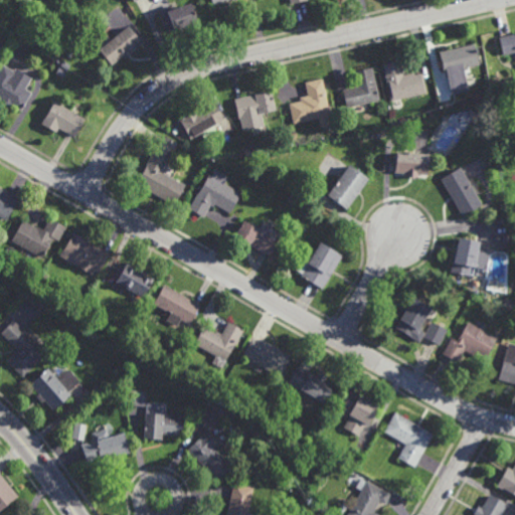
[(174,34),(173,31),(166,33),(160,16),(191,5),(198,26),(174,34)]
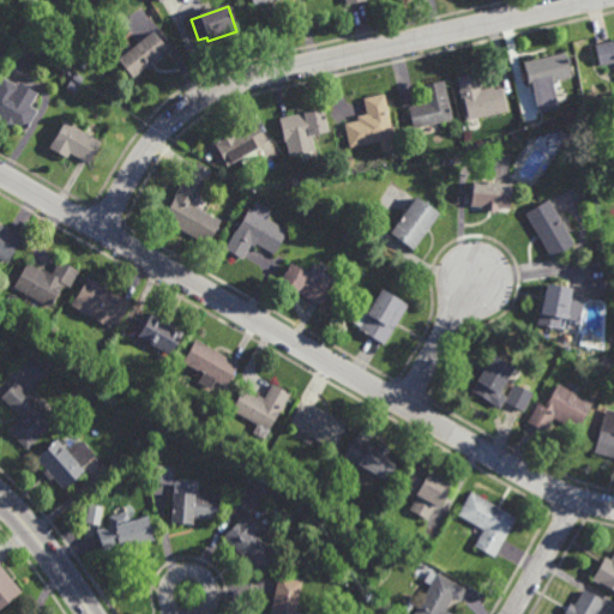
[(155,34),(158,30),(172,48),(149,65),(148,62),(133,74),(119,55),(151,29),(155,34)]
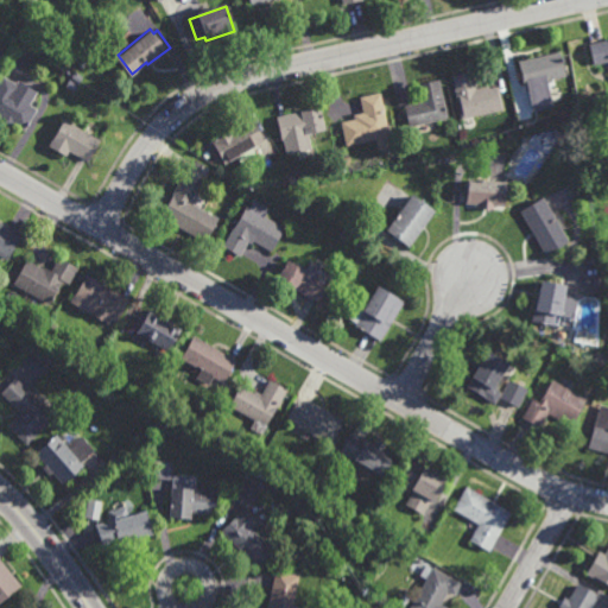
[(607,59),(594,64),(588,43),(607,37),(607,59)]
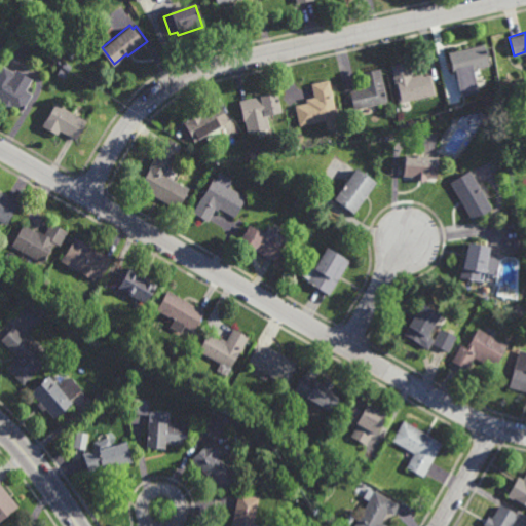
[(475,83),(457,87),(454,73),(452,73),(447,51),(483,42),(488,65),(471,69),(475,83)]
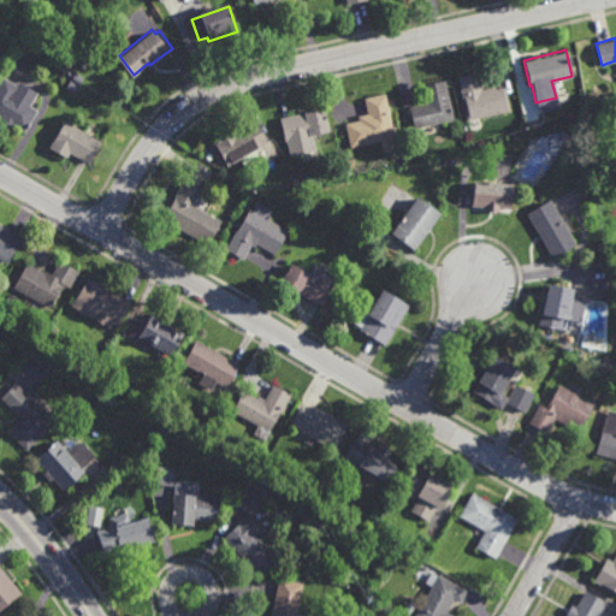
[(481,88),(495,84),(495,87),(504,84),(510,110),(467,120),(457,75),(478,70),(481,88)]
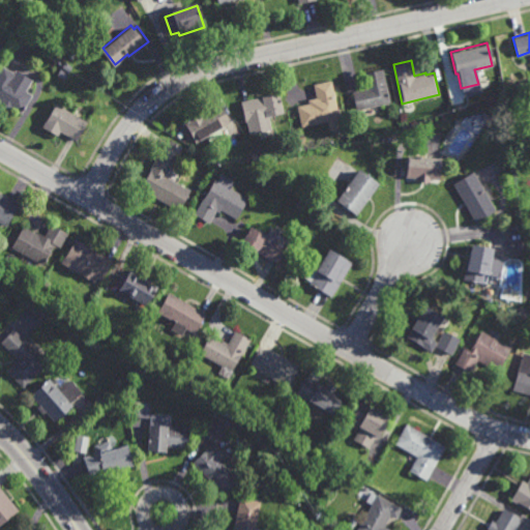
[(22,113),(0,100),(0,70),(3,65),(18,74),(12,82),(32,93),(22,113)]
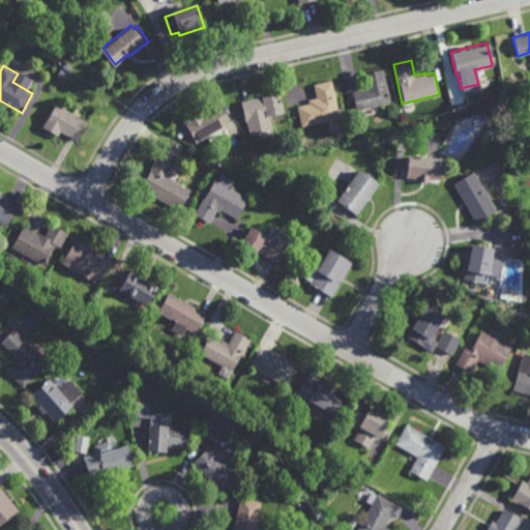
[(356,111),(351,91),(365,87),(362,72),(381,67),(390,102),(356,111)]
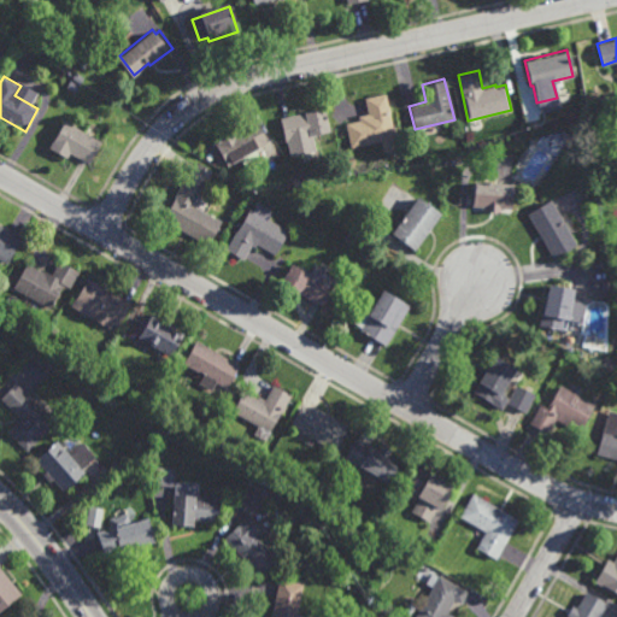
[(76,93),(68,87),(71,81),(80,87),(76,93)]
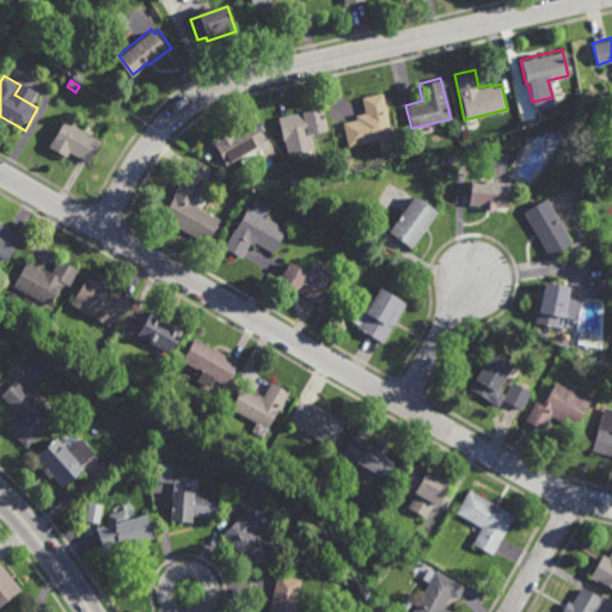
[(349,145),(346,121),(359,118),(357,112),(366,111),(362,95),(385,90),(393,135),(349,145)]
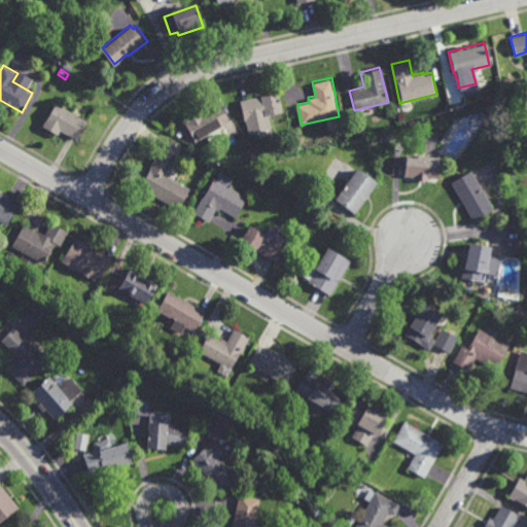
[(272,128),(249,133),(246,120),(241,99),(279,91),(283,109),(269,113),(272,128)]
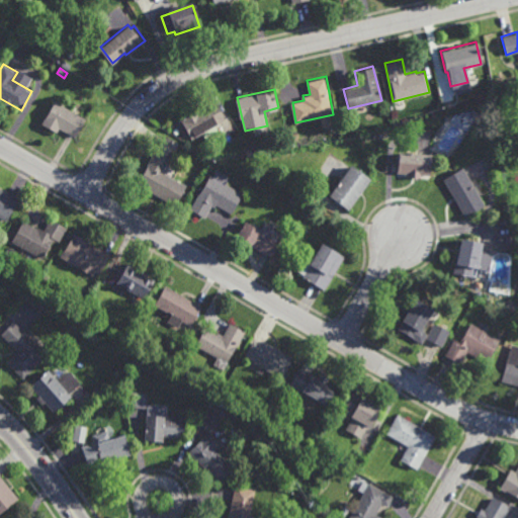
[(214,124),(220,135),(207,141),(203,134),(192,140),(182,120),(180,121),(179,119),(214,99),(226,118),(214,124)]
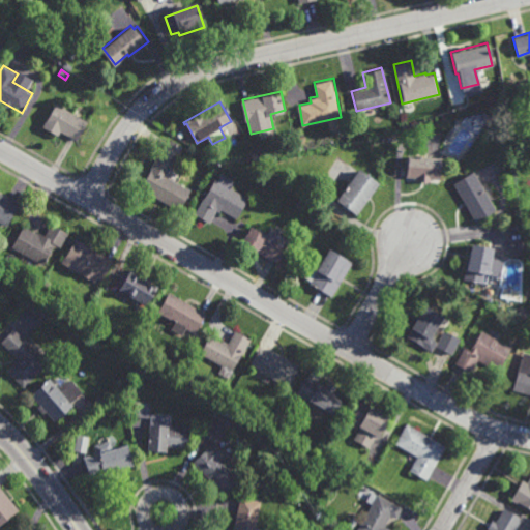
[(78,141),(60,130),(58,135),(42,126),(56,102),(88,121),(78,141)]
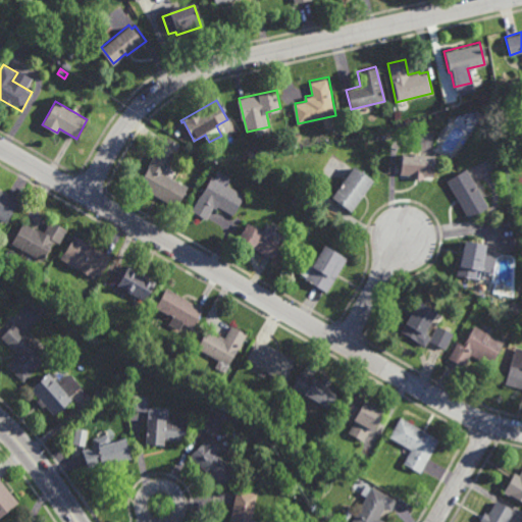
[(294,142),(292,135),(301,133),(302,140),(294,142)]
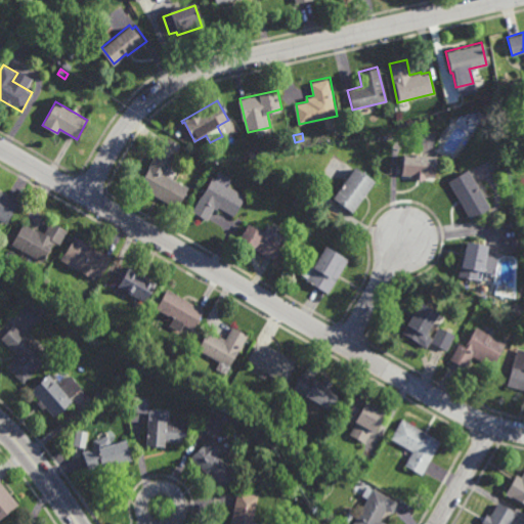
[(251,159),(248,154),(254,150),(257,156),(251,159)]
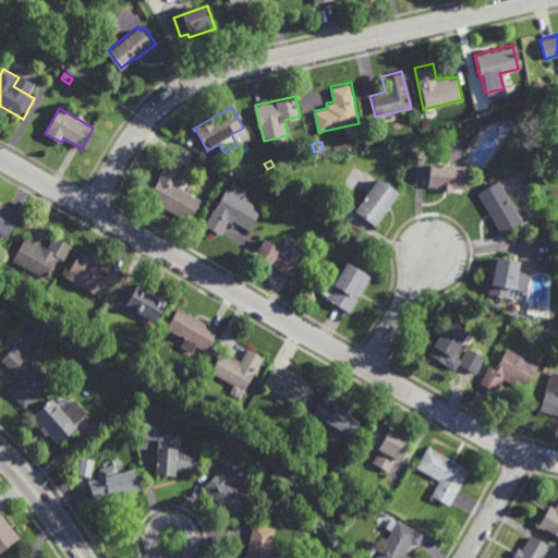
[(189,221),(147,198),(168,162),(184,171),(176,186),(201,201),(189,221)]
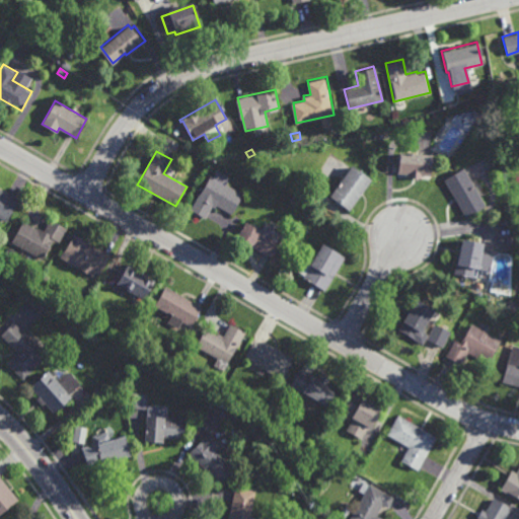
[(428,175),(419,174),(419,178),(408,177),(408,173),(395,172),(396,151),(430,154),(428,175)]
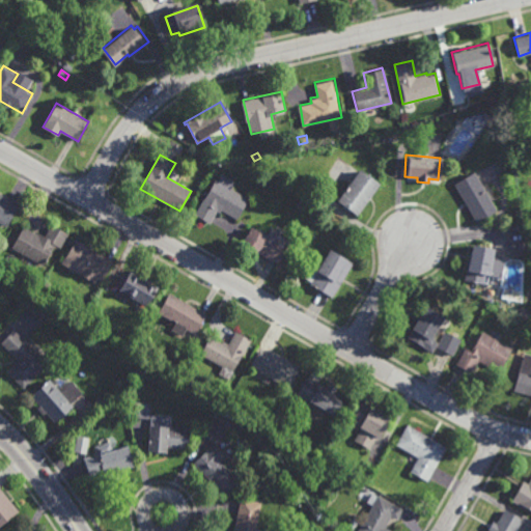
[(514,169),(511,163),(521,158),(524,163),(514,169)]
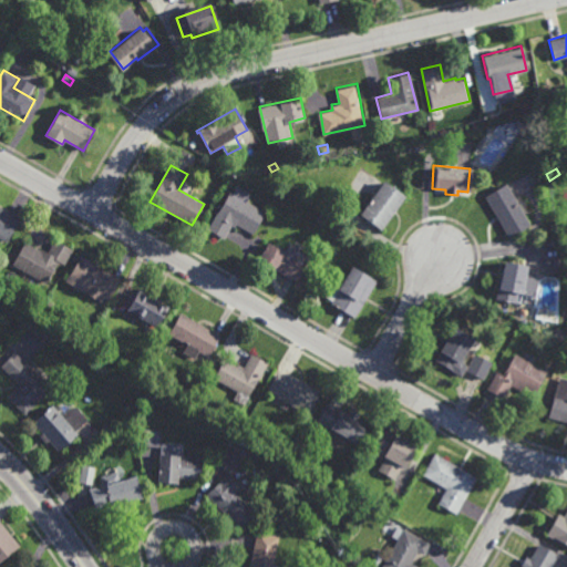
[(379,230),(357,215),(382,181),(404,196),(379,230)]
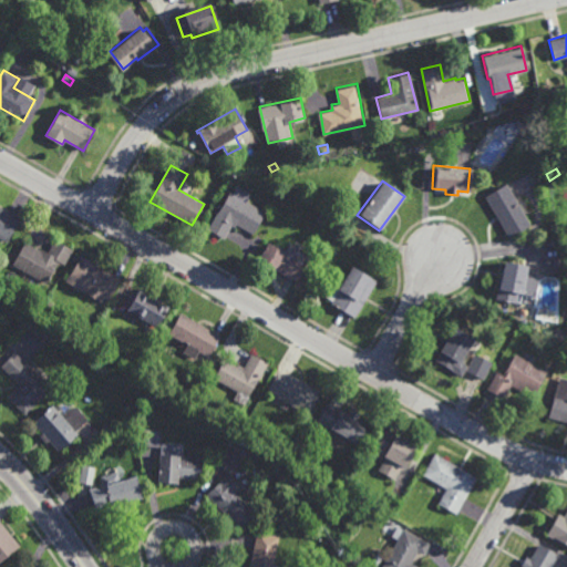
[(507,237),(483,196),(505,184),(529,225),(507,237)]
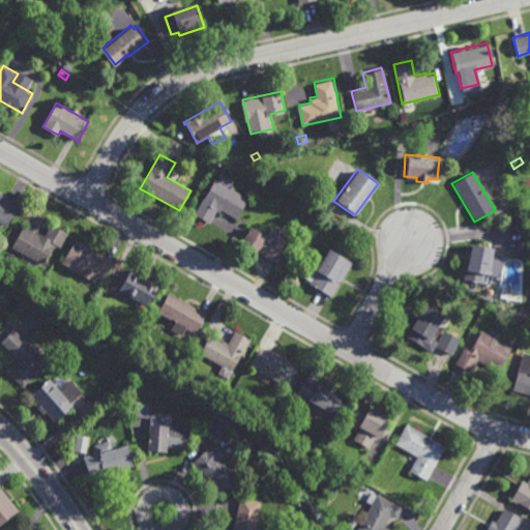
[(235,181),(231,187),(247,198),(236,218),(218,209),(209,224),(194,214),(214,179),(217,180),(222,173),(235,181)]
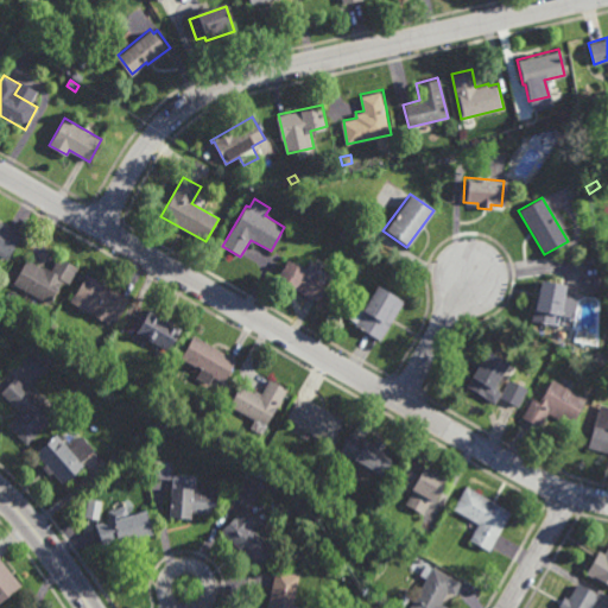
[(7,260),(0,255),(0,221),(21,234),(7,260)]
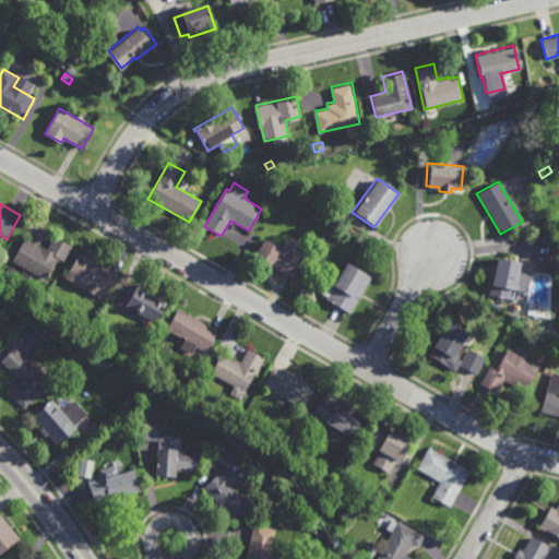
[(319,219),(312,216),(317,207),(323,212),(319,219)]
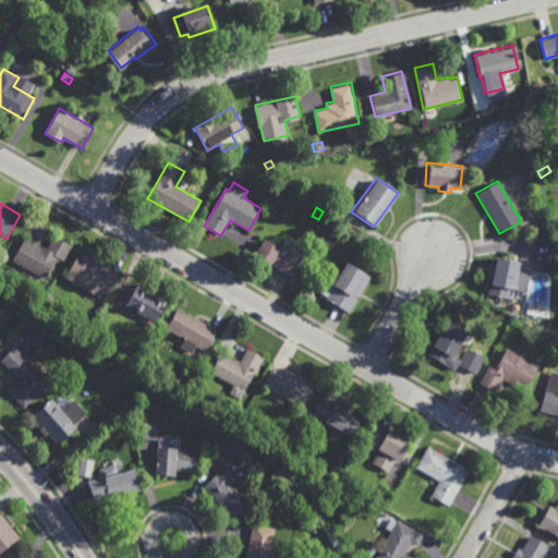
[(302,249),(306,251),(292,277),(254,256),(264,238),(280,247),(286,238),(289,240),(294,231),(307,239),(302,249)]
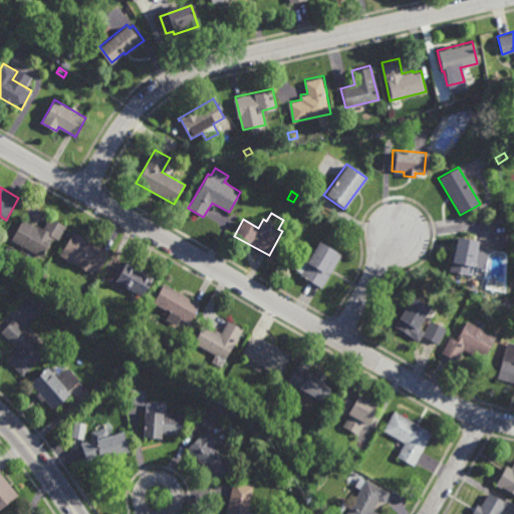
[(57,240),(52,237),(41,257),(11,239),(23,219),(36,227),(37,225),(43,229),(50,217),(65,226),(57,240)]
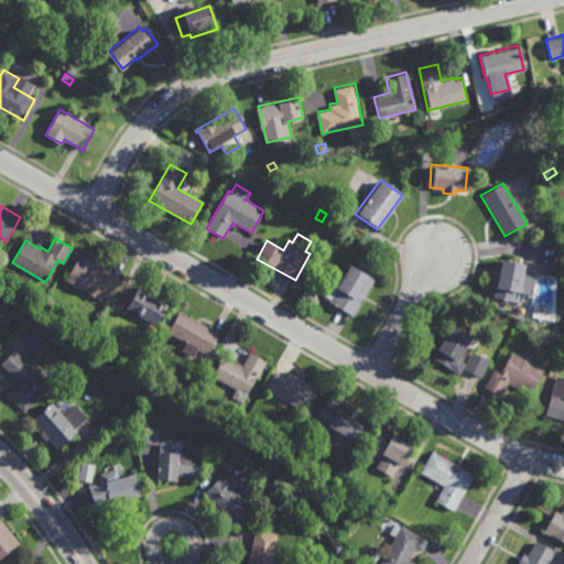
[(106,270),(107,269),(121,277),(108,299),(104,296),(101,301),(66,279),(82,253),(101,266),(100,267),(106,270)]
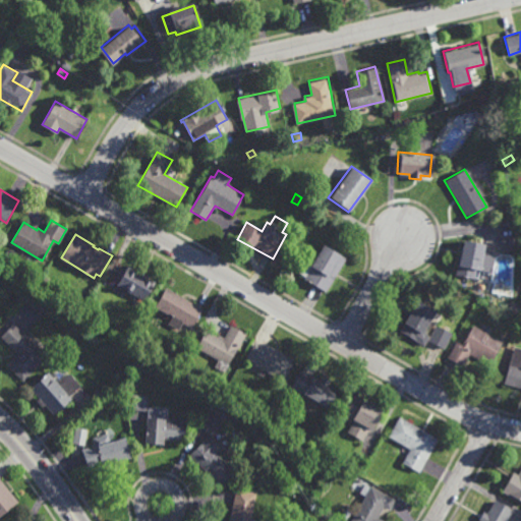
[(490,272),(478,269),(478,271),(473,270),(472,278),(453,274),(455,265),(456,266),(461,238),(483,243),(480,253),(494,256),(490,272)]
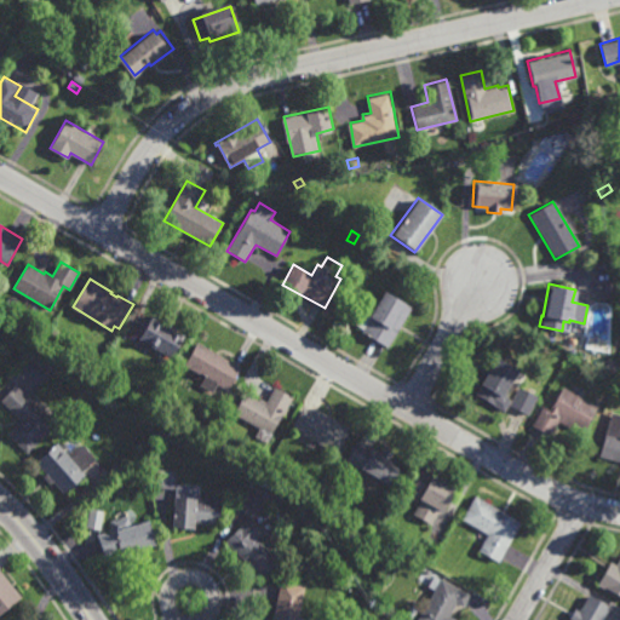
[(388,345),(362,331),(363,328),(356,323),(363,313),(372,317),(385,293),(409,306),(388,345)]
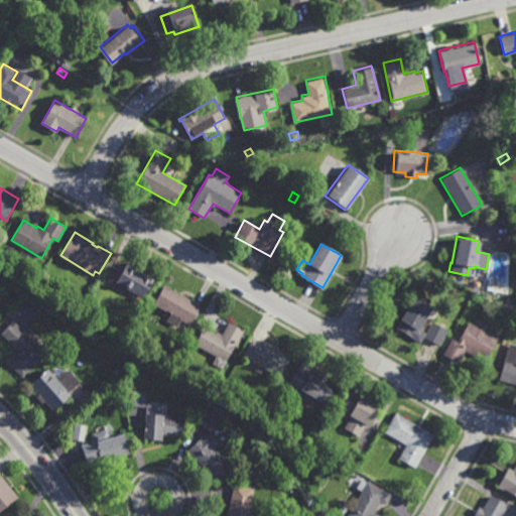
[(143,297),(116,281),(126,263),(154,279),(143,297)]
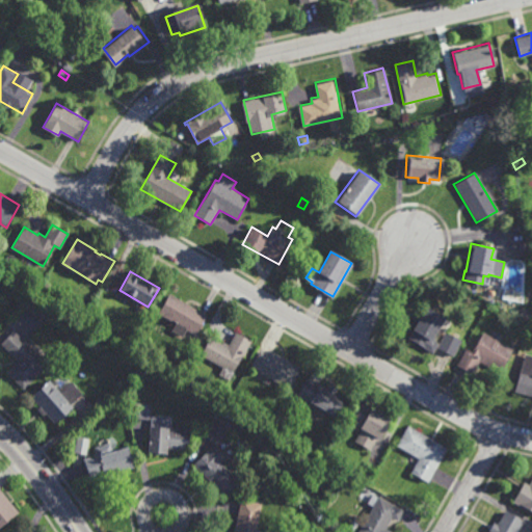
[(208,315),(195,335),(187,329),(183,337),(171,329),(176,323),(158,313),(169,292),(208,315)]
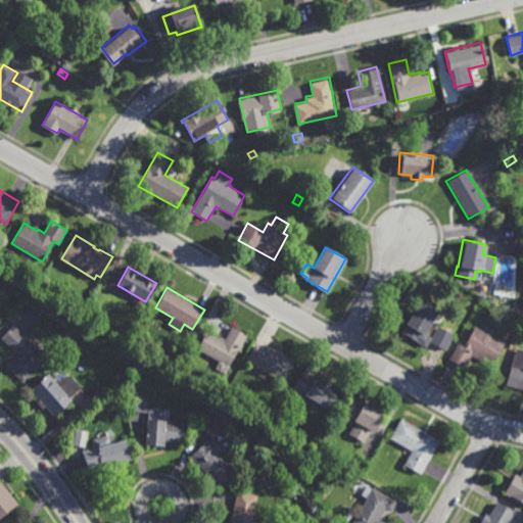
[(424,347),(400,333),(405,325),(403,324),(417,301),(435,313),(423,333),(430,338),(424,347)]
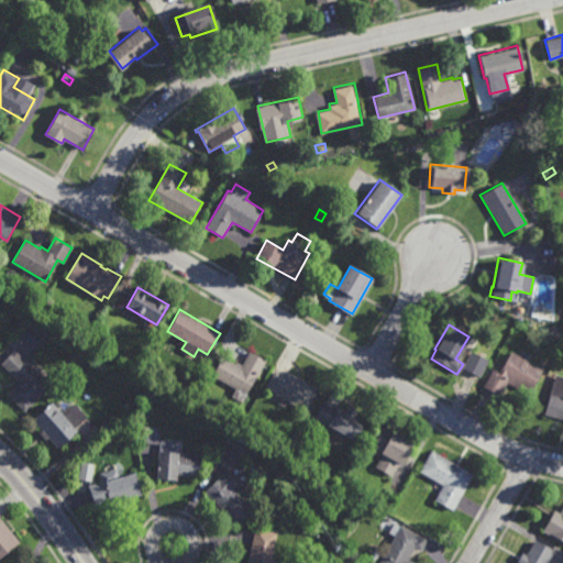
[(556,341),(548,338),(551,327),(561,330),(556,341)]
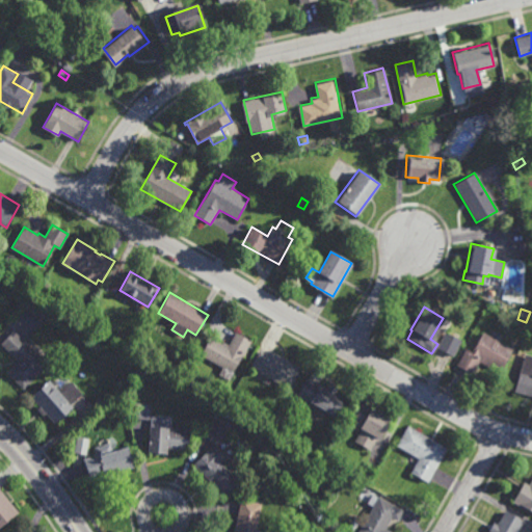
[(23,390),(5,372),(17,360),(0,343),(12,329),(48,363),(23,390)]
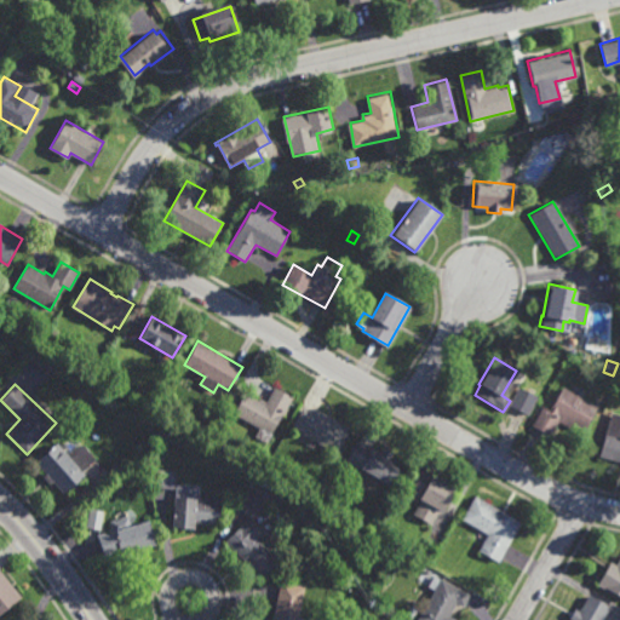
[(283,417),(282,417),(268,443),(254,436),(259,429),(234,414),(246,392),(259,400),(260,397),(267,401),(275,386),(294,399),(283,417)]
